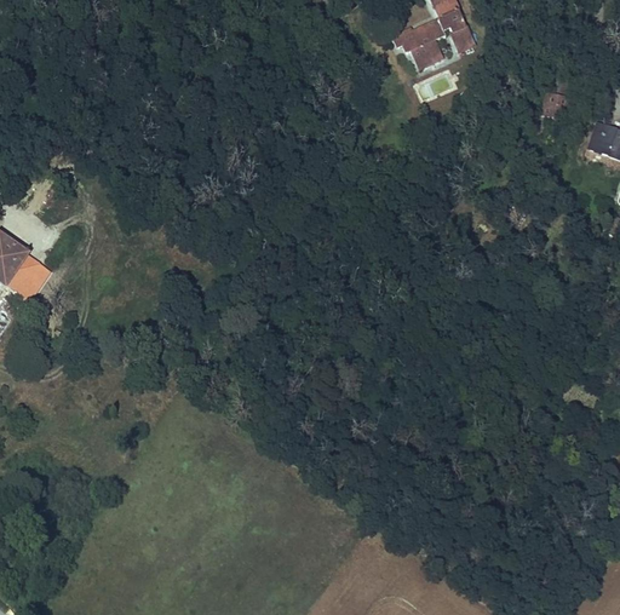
[(431,0),(438,16),(413,28),(412,24),(391,34),(399,47),(403,45),(407,52),(411,51),(419,68),(445,57),(436,39),(445,35),(443,30),(448,29),(457,49),(476,39),(458,0),(431,0)]
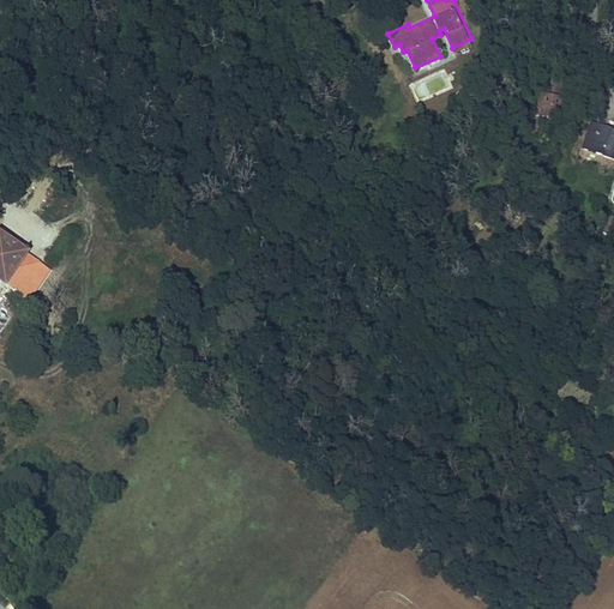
[(565,95),(547,91),(541,90),(537,113),(549,115),(551,106),(563,108),(565,95)]
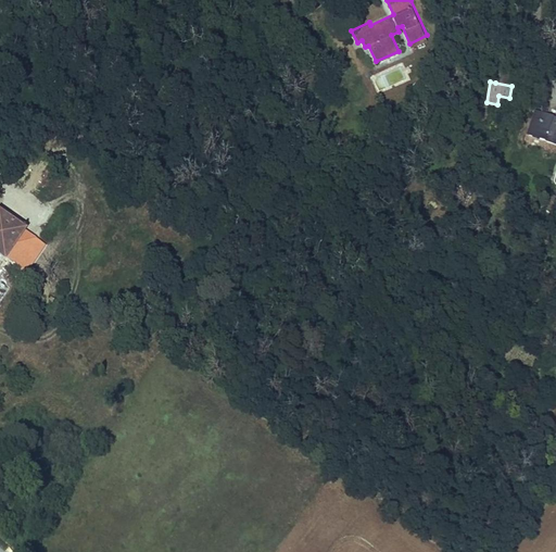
[(507,107),(509,98),(498,96),(497,104),(507,107)]
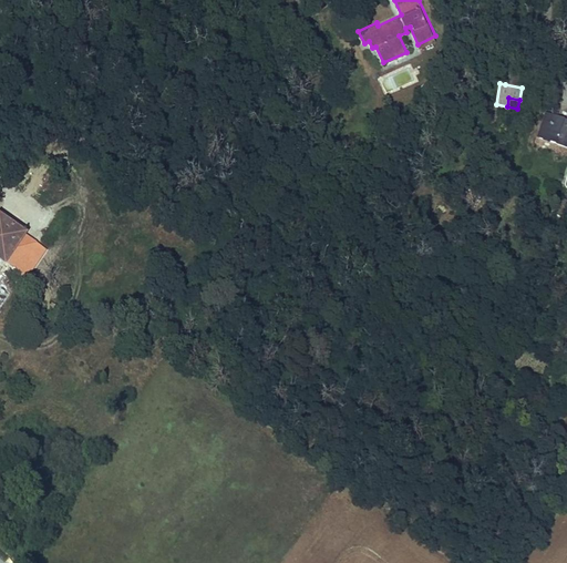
[(537,135),(566,144),(566,116),(546,110),(537,135)]
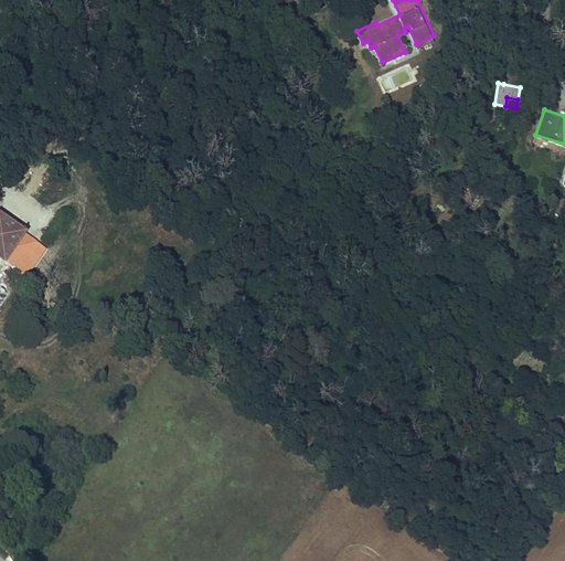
[(14,264),(29,273),(46,247),(25,233),(27,230),(0,211),(0,257),(6,262),(8,258),(14,264)]
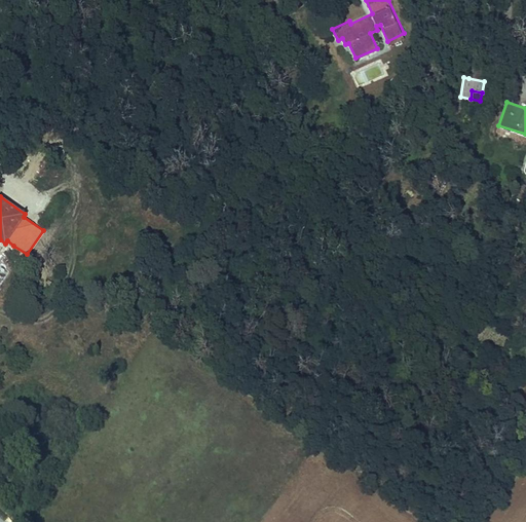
All buildings are outlined.
